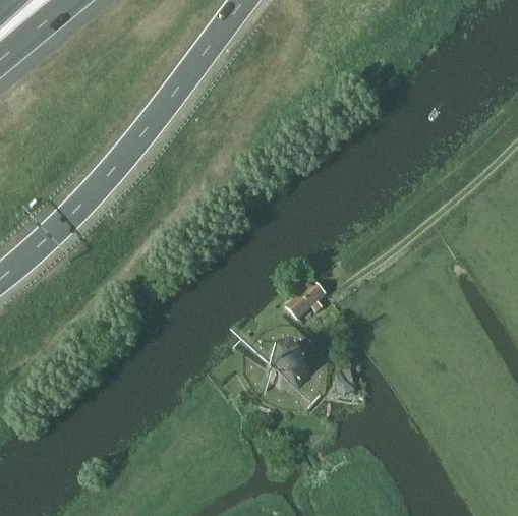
[(298,317),(324,293),(313,281),(287,305),(298,317)]
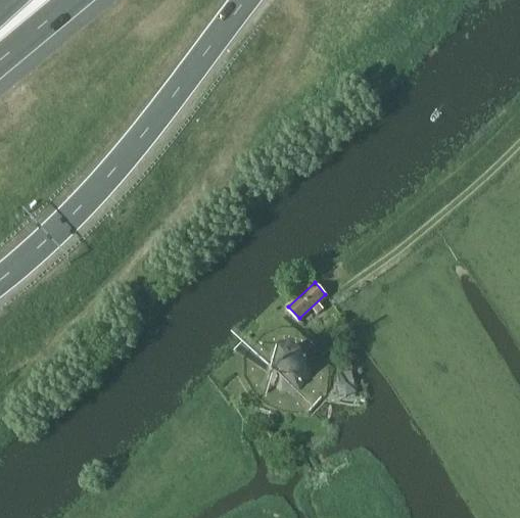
[(303,387),(314,375),(311,372),(309,356),(296,345),(280,347),(270,359),(271,375),(284,386),(300,384),(303,387)]
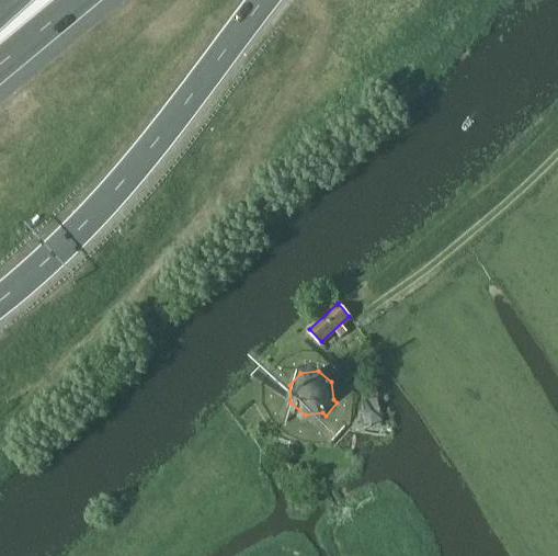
[(378,379),(366,382),(368,395),(373,394),(373,395),(384,393),(382,384),(379,384),(378,379)]
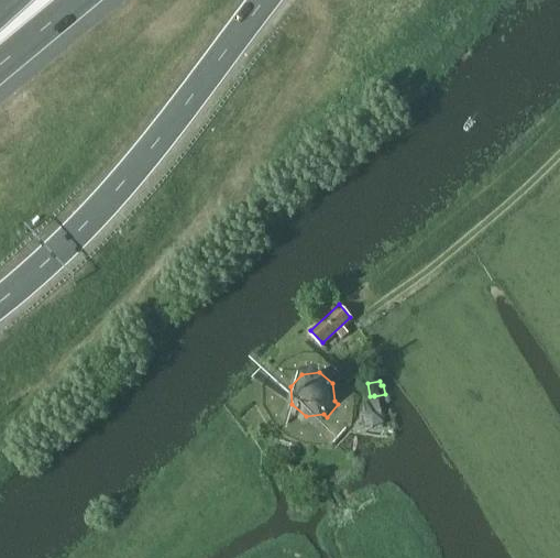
[(371,409),(366,411),(369,424),(388,420),(384,396),(370,398),(371,409)]
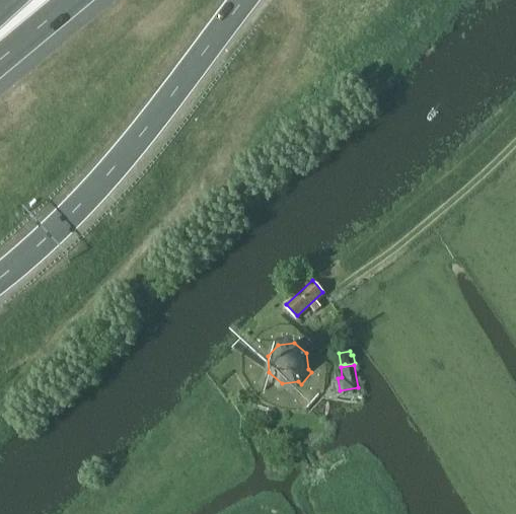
[(263,400),(259,408),(270,414),(273,408),(274,406),(263,400)]
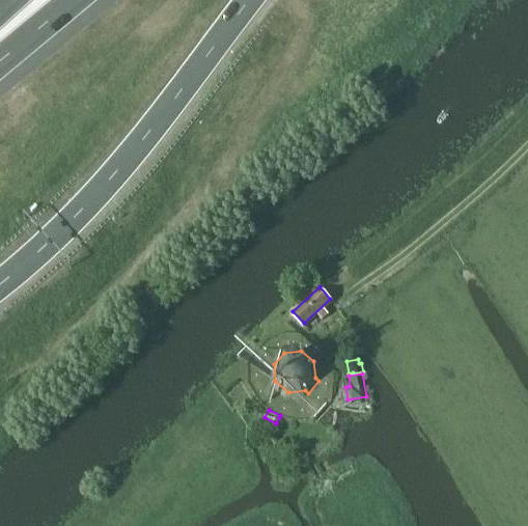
[(276,447),(282,442),(275,434),(270,439),(276,447)]
